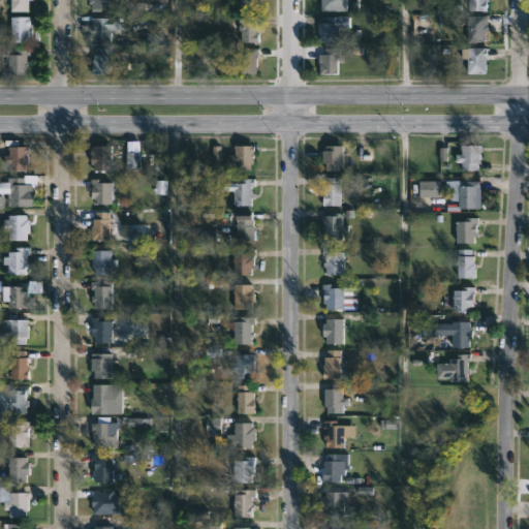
[(27,0),(27,11),(8,11),(8,0),(27,0)]
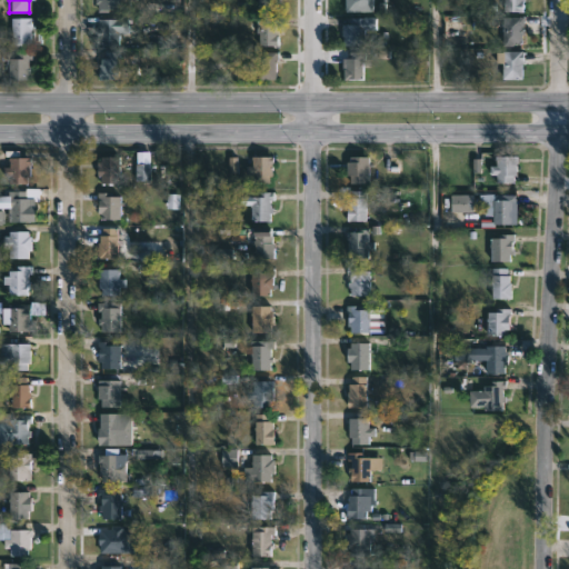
[(128,0),(128,9),(107,9),(107,11),(96,11),(96,3),(93,3),(93,0),(128,0)]
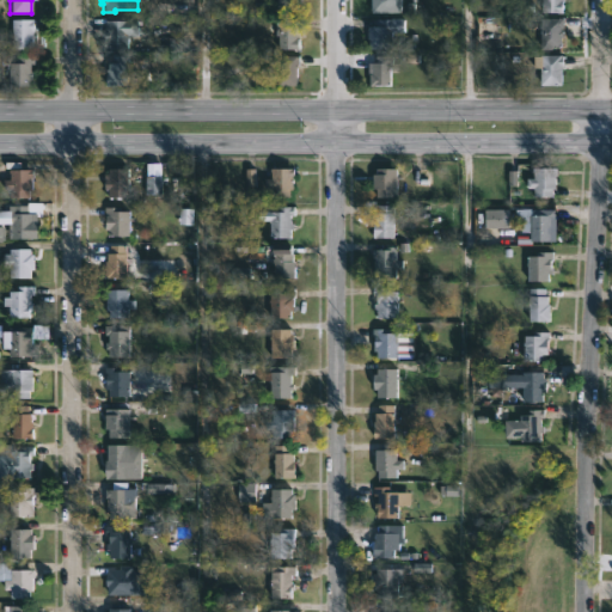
[(299,0),(300,13),(280,13),(280,0),(299,0)]
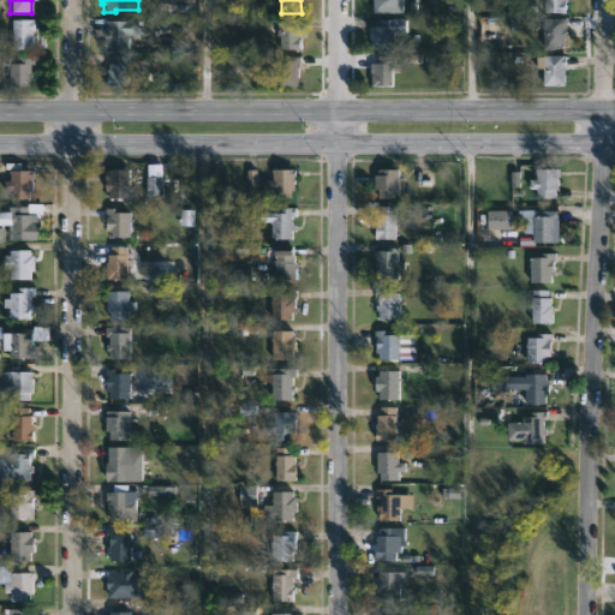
[(405,0),(406,13),(376,13),(375,0),(405,0)]
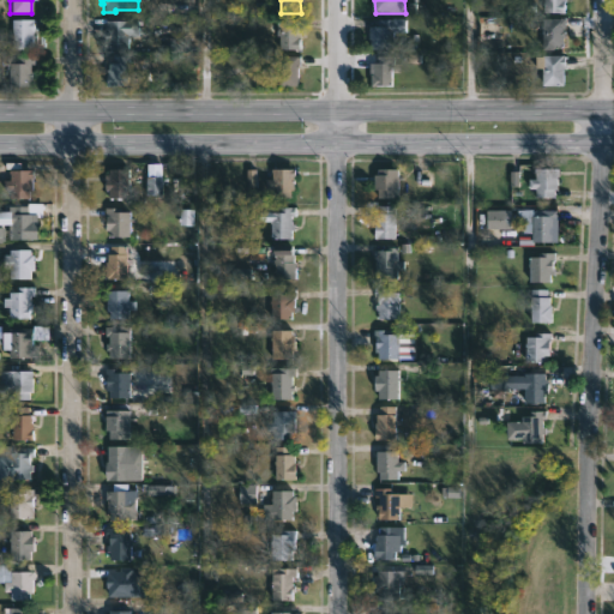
[(569,0),(569,2),(566,2),(566,13),(545,11),(545,0),(569,0)]
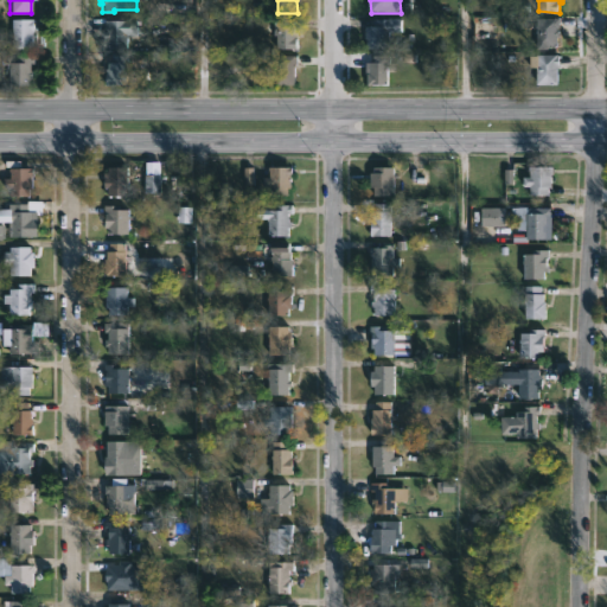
[(33,26),(32,39),(29,39),(29,46),(23,46),(23,49),(11,49),(11,19),(33,19),(33,26)]
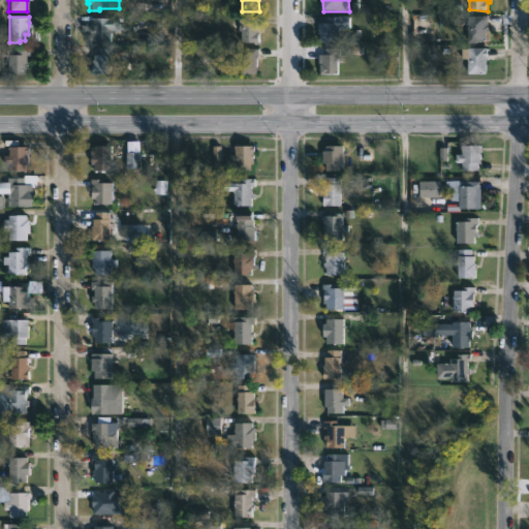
[(109,18),(109,19),(114,19),(114,31),(107,31),(107,41),(92,41),(92,34),(90,34),(90,26),(92,26),(92,24),(90,24),(90,17),(109,18)]
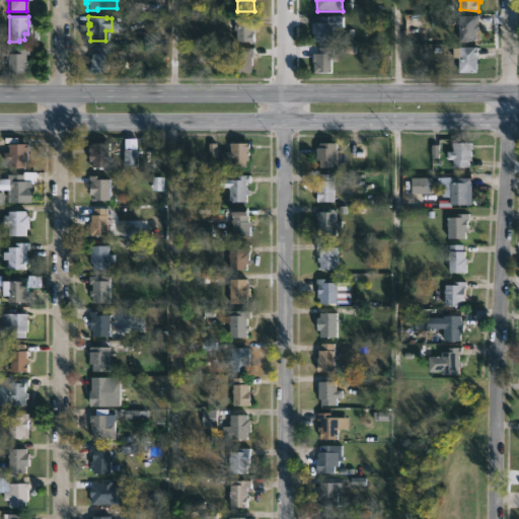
[(249,21),(253,22),(256,43),(237,43),(235,16),(249,16),(249,21)]
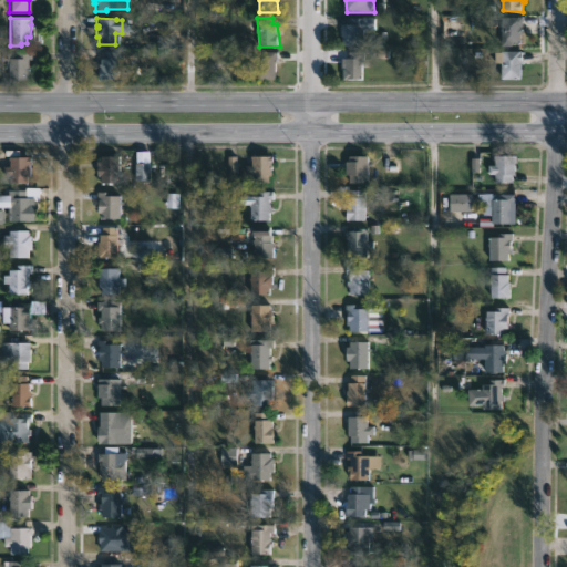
[(354,47),(341,47),(341,26),(350,26),(350,18),(377,18),(377,31),(364,31),(364,44),(354,44),(354,47)]
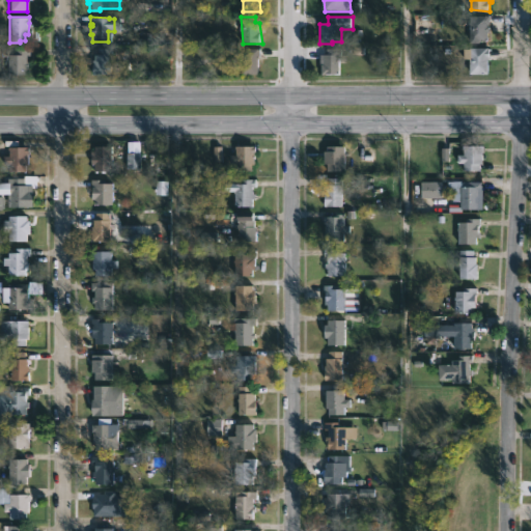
[(479,44),(469,44),(469,17),(490,17),(490,33),(487,33),(487,42),(479,42),(479,44)]
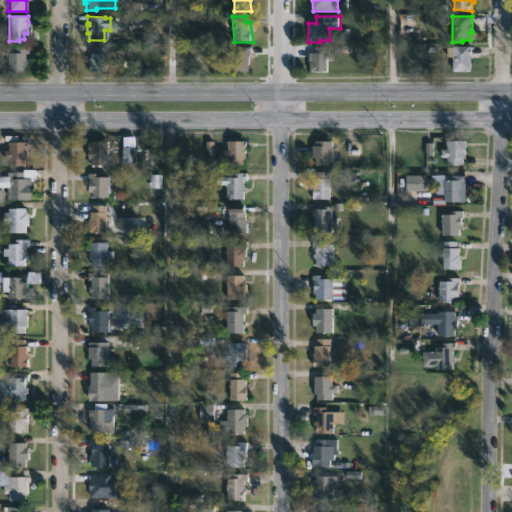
[(469,47),(470,47),(469,71),(452,70),(452,56),(445,56),(445,46),(469,45),(469,47)]
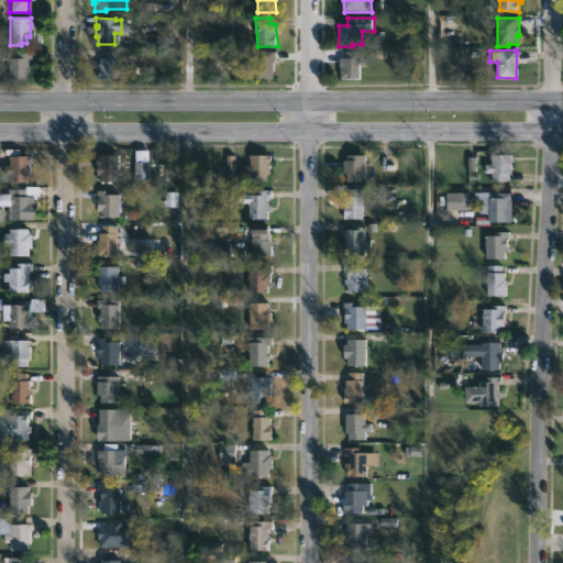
[(26,58),(28,72),(25,72),(25,78),(7,79),(7,58),(0,58),(0,51),(31,51),(31,58),(26,58)]
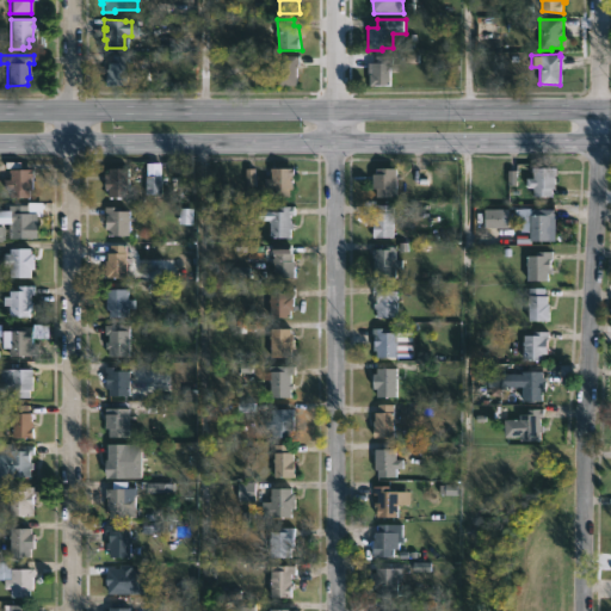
[(125,55),(125,85),(118,85),(118,81),(106,81),(106,76),(103,76),(103,68),(105,68),(105,61),(109,61),(109,55),(125,55)]
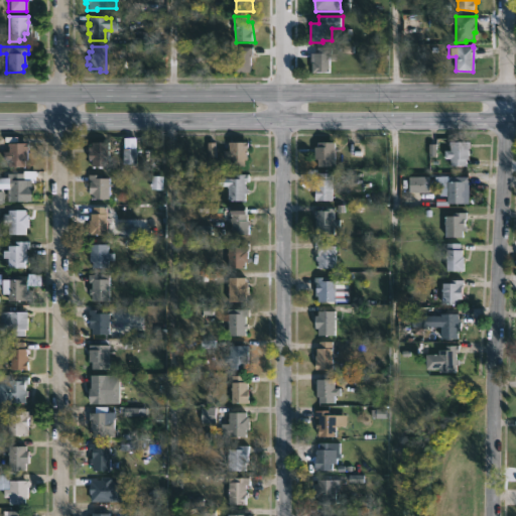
[(332,73),(314,73),(315,53),(320,53),(319,47),(333,47),(332,73)]
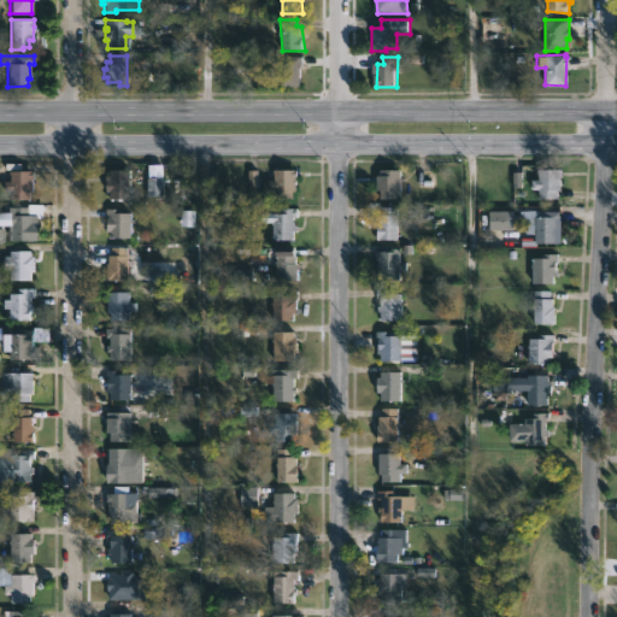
[(297,86),(277,86),(277,58),(299,58),(299,64),(298,64),(297,68),(297,86)]
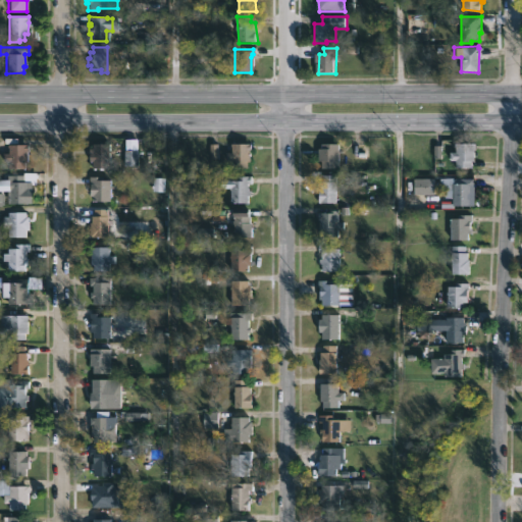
[(248,148),(249,161),(245,161),(245,167),(229,167),(229,160),(224,160),(224,152),(229,152),(229,144),(248,143),(248,148)]
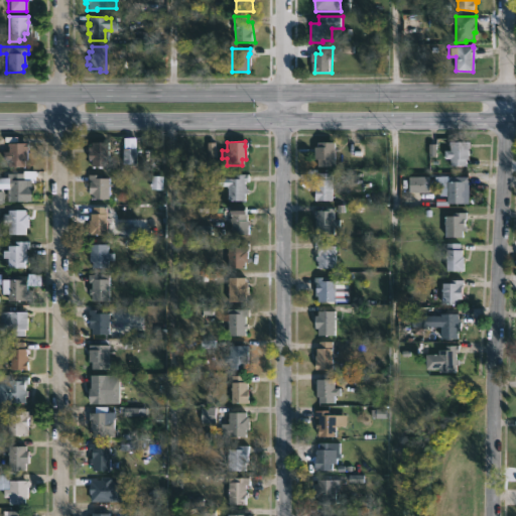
[(333,141),(333,165),(315,166),(315,158),(312,158),(312,146),(315,146),(315,142),(333,141)]
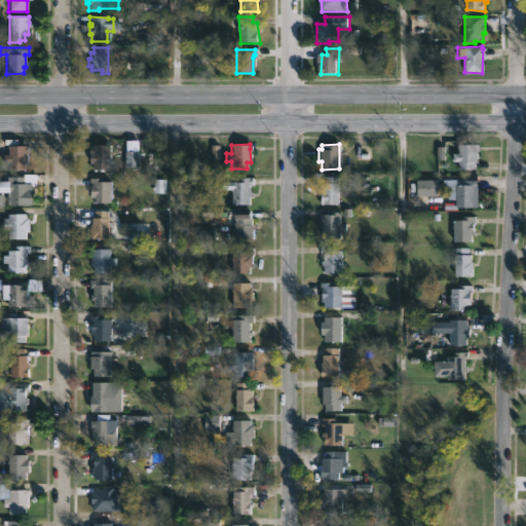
[(476,147),(476,162),(473,162),(474,168),(457,168),(457,161),(452,161),(452,153),(457,153),(456,144),(476,144),(476,147)]
